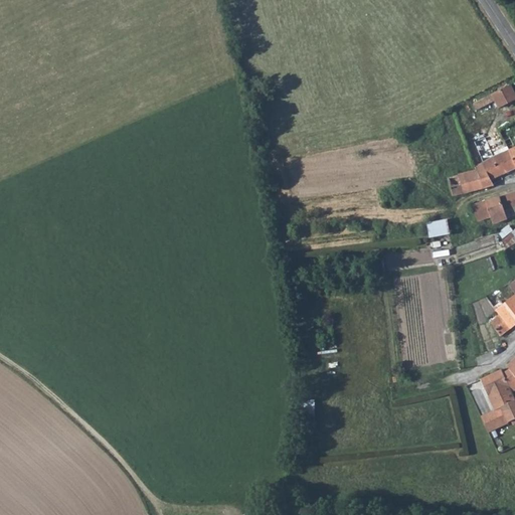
[(514,98),(514,96),(509,84),(474,103),(477,109),(494,100),(498,107),(514,98)]
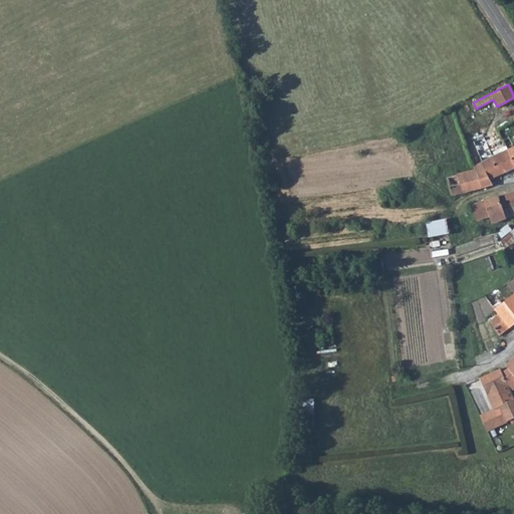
[(513,162),(509,154),(508,152),(481,165),(485,174),(487,173),(491,181),(513,169),(513,162)]
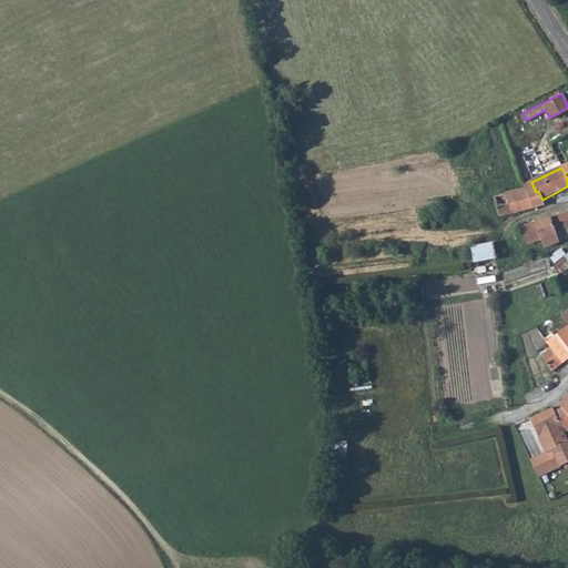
[(531,182),(524,185),(526,191),(531,208),(533,210),(546,206),(543,200),(538,191),(536,192),(531,182)]
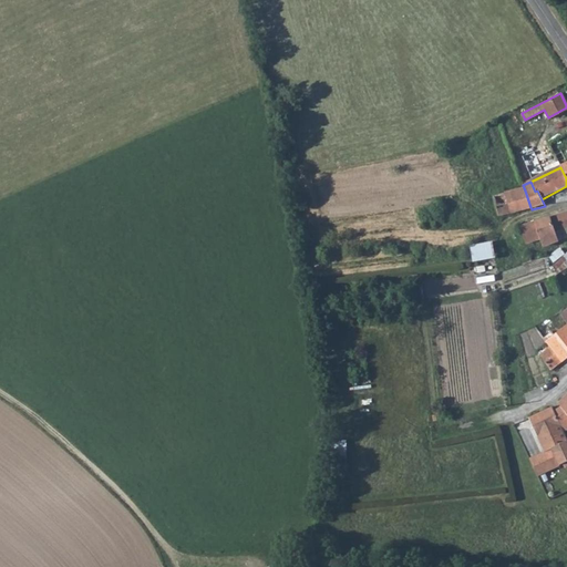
[(525,191),(512,193),(517,213),(532,209),(531,207),(525,191)]
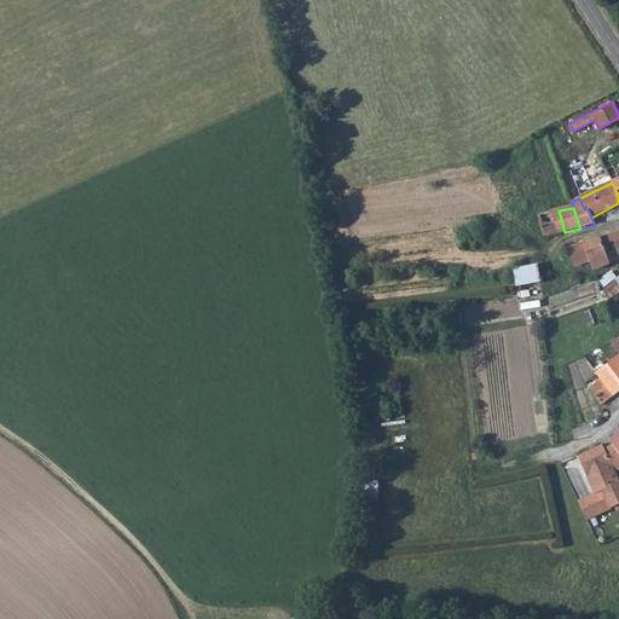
[(565,232),(559,210),(551,213),(557,233),(565,232)]
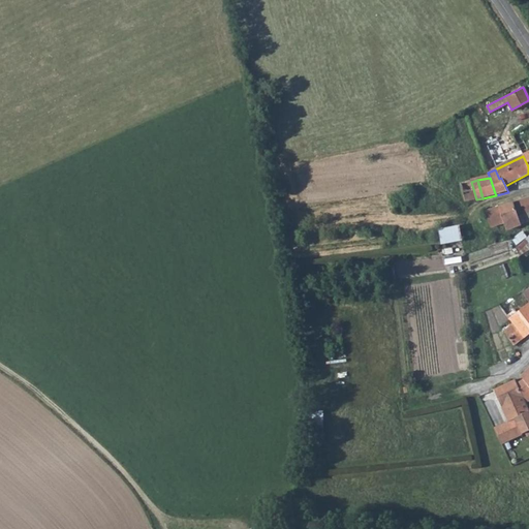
[(465,203),(476,199),(471,182),(461,184),(465,203)]
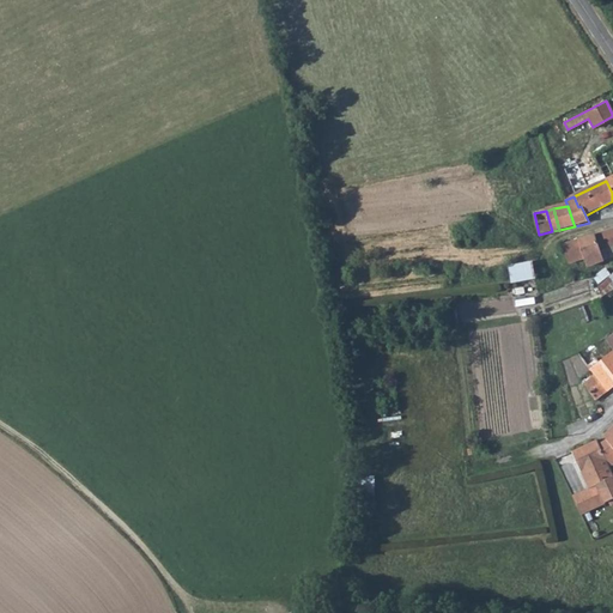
[(612,230),(595,236),(602,262),(612,258),(612,230)]
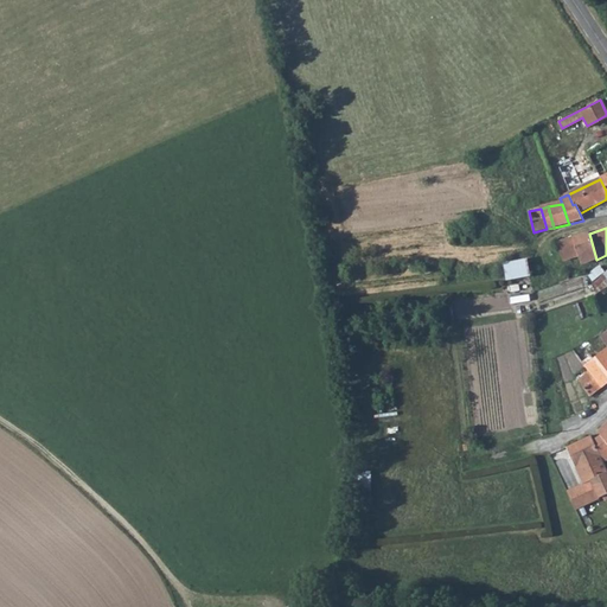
[(596,260),(589,234),(557,243),(562,261),(576,257),(577,261),(587,257),(588,262),(596,260)]
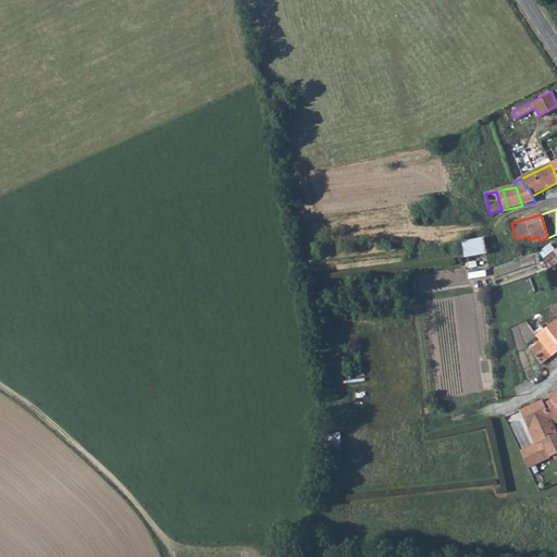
[(466,257),(487,251),(484,235),(462,240),(466,257)]
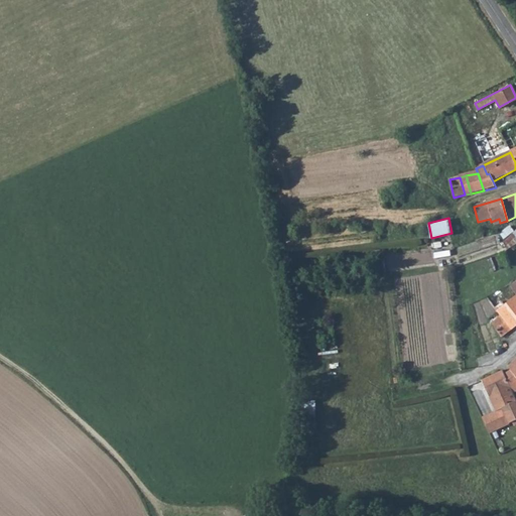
[(515,229),(503,241),(507,251),(515,245),(515,229)]
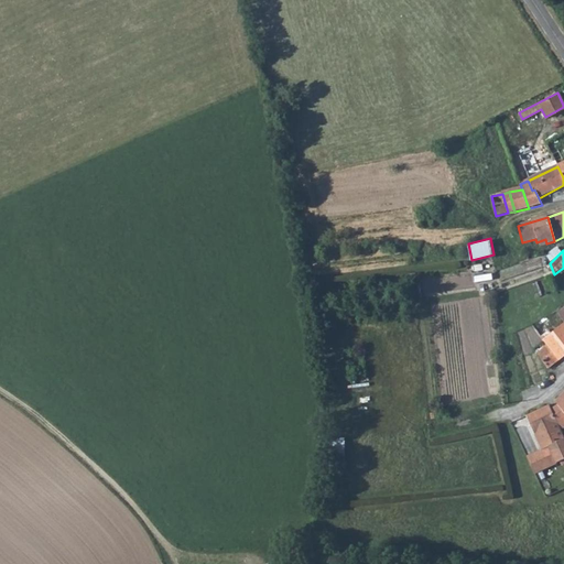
[(563,326),(563,321),(557,312),(544,318),(554,334),(563,326)]
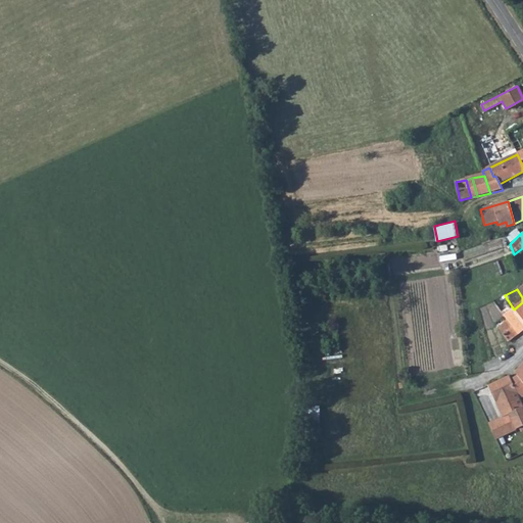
[(522,302),(514,310),(518,315),(522,320),(522,302)]
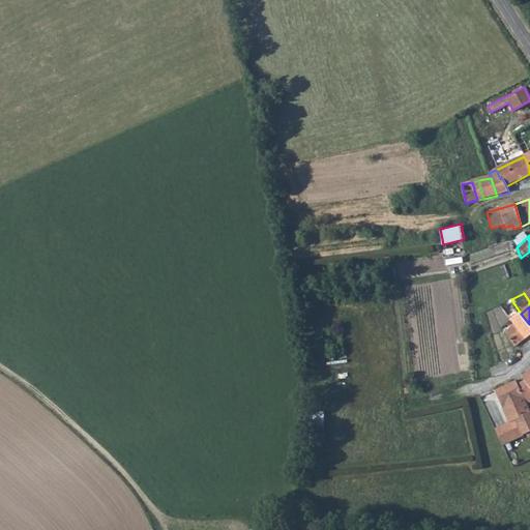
[(529,324),(525,319),(514,326),(524,340),(529,334),(529,324)]
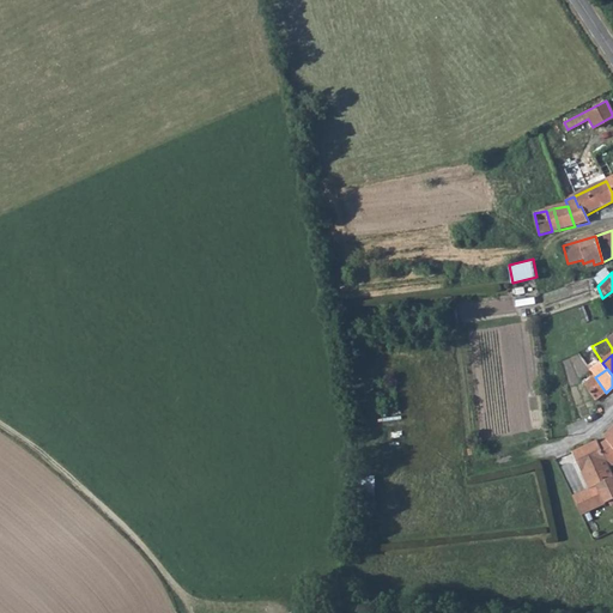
[(606,393),(595,377),(584,383),(598,401),(606,393)]
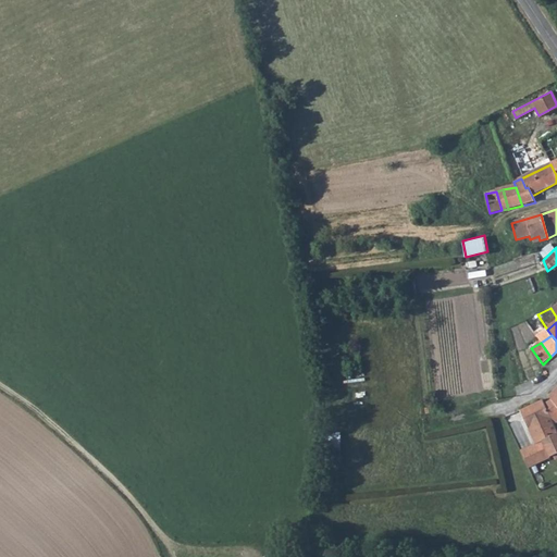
[(543,401),(520,412),(531,436),(555,426),(543,401)]
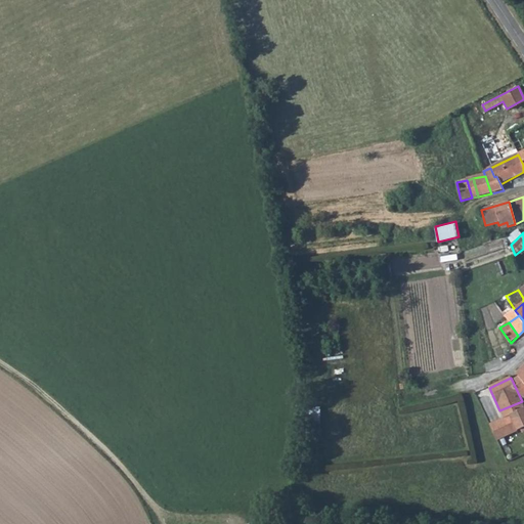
[(517,431),(523,427),(523,405),(522,401),(499,410),(504,420),(511,416),(517,431)]
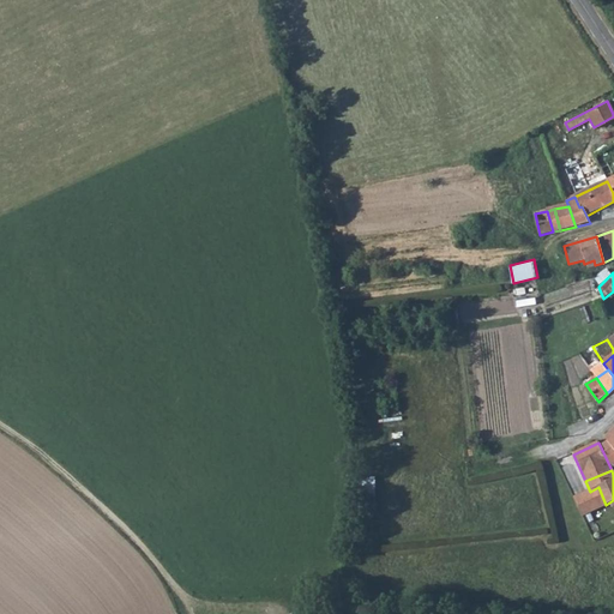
[(377,476),(362,475),(361,506),(377,507),(377,476)]
